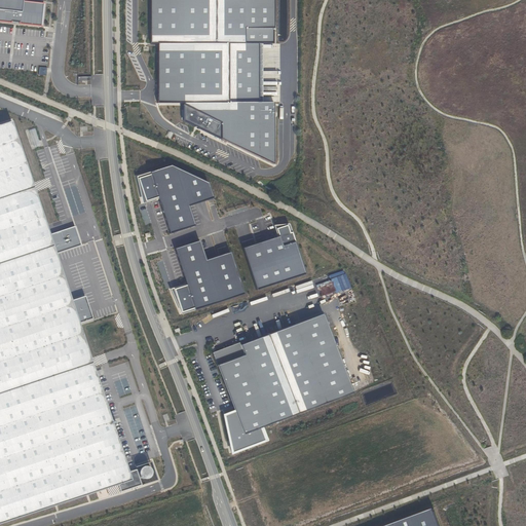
[(0,0),(0,24),(40,28),(42,5),(22,3),(22,0),(0,0)]
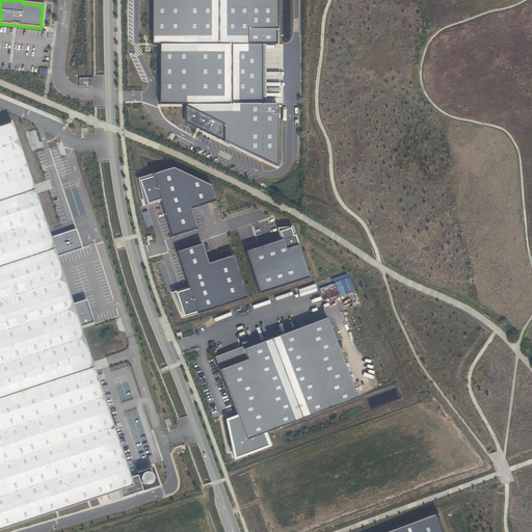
[(274,0),(151,0),(151,45),(159,45),(160,104),(185,104),(265,104),(265,44),(275,44),(274,0)]
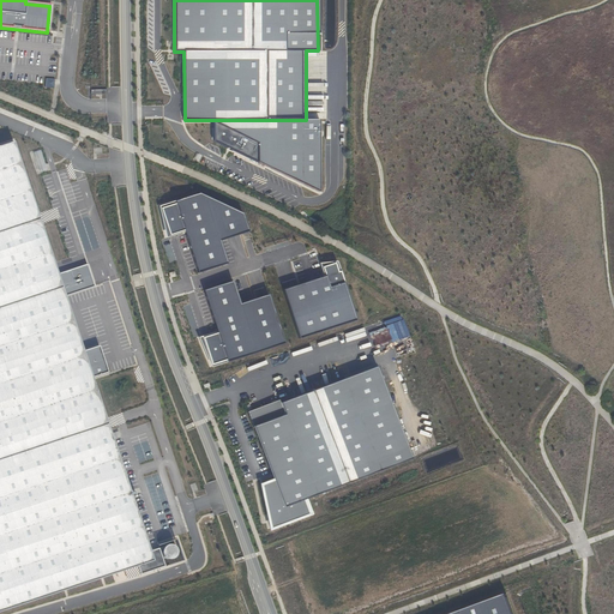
[(306,120),(214,120),(212,140),(321,193),(321,119),(306,120)]
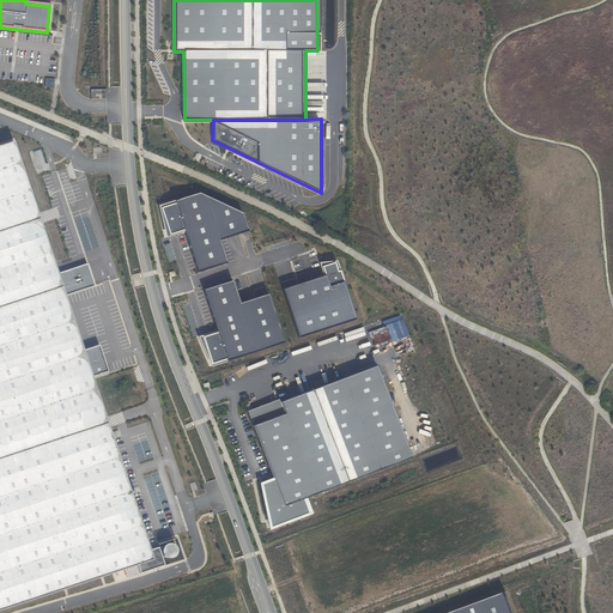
[(0,608),(152,558),(91,375),(107,370),(98,345),(83,350),(64,296),(93,286),(86,262),(56,272),(12,140),(0,144),(0,608)]
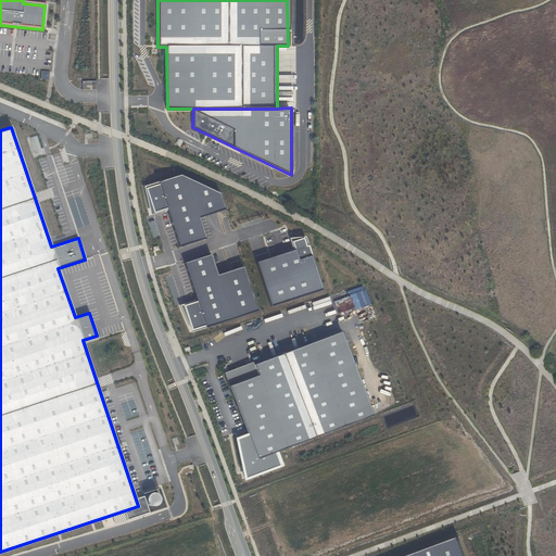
[(166,209),(178,245),(205,237),(198,217),(223,209),(218,192),(180,175),(144,186),(151,213),(166,209)]
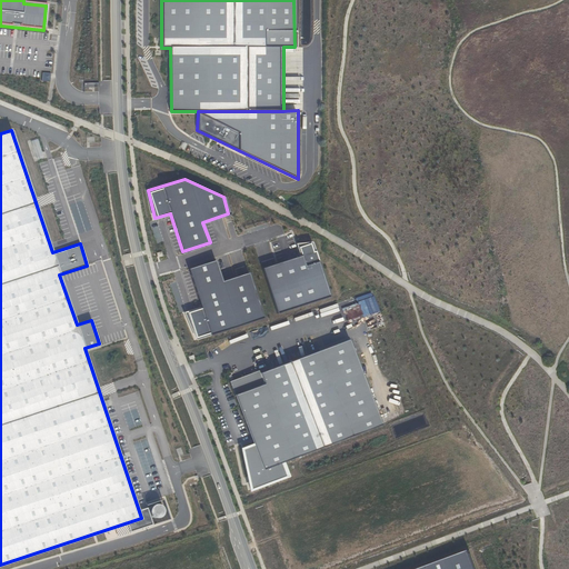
[(300,256),(263,268),(277,312),(328,296),(311,242),(298,247),(300,256)]
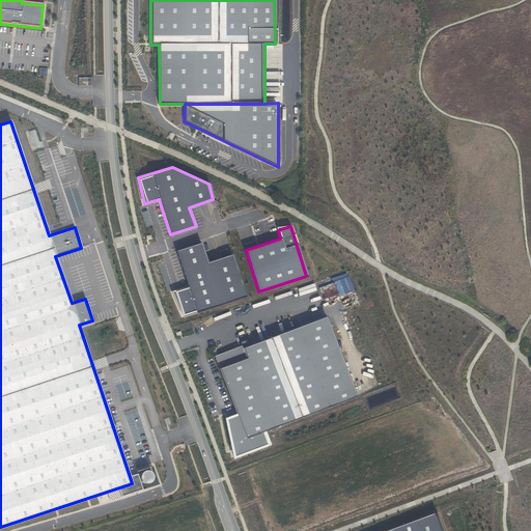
[(245,297),(231,254),(206,262),(200,243),(175,251),(187,287),(175,290),(184,315),(245,297)]
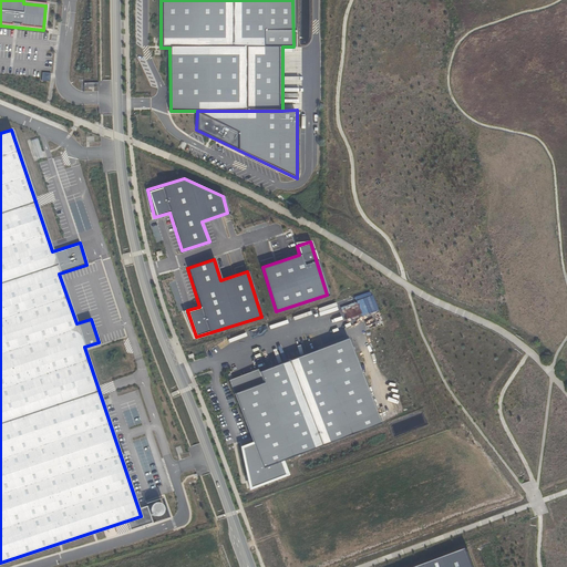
[(347,339),(288,361),(259,371),(258,368),(228,379),(251,442),(261,467),(284,460),(379,423),(347,339)]
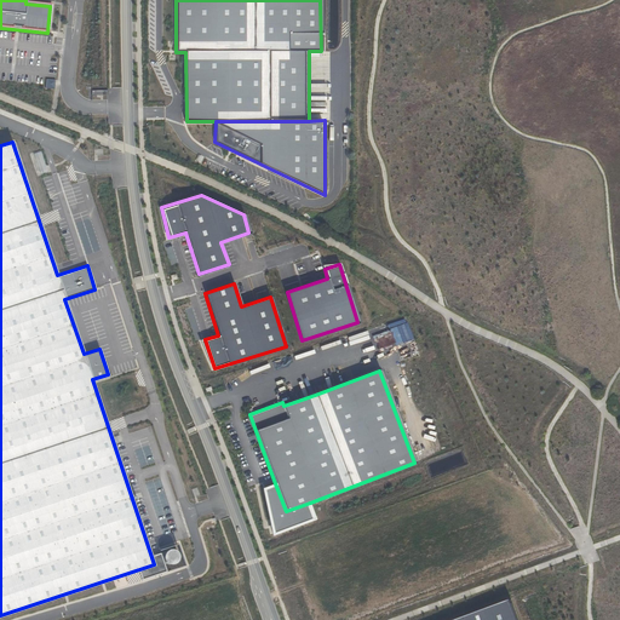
[(286,511),(275,483),(262,488),(271,535),(314,518),(310,503),(286,511)]
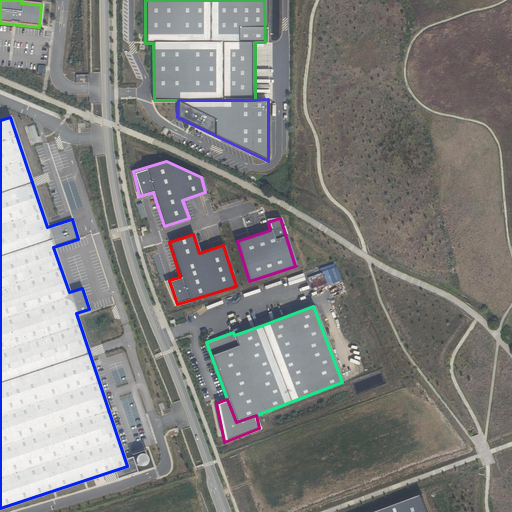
[(426,511),(420,495),(375,511),(426,511)]
